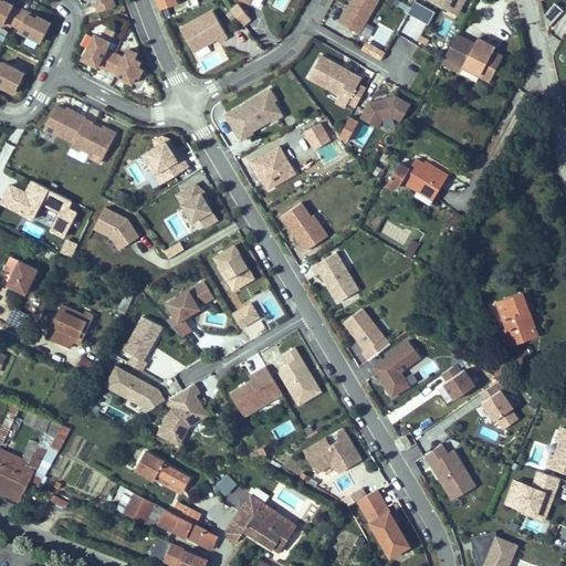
[(11,25),(19,10),(11,6),(12,4),(3,0),(3,2),(0,0),(0,24),(1,25),(3,22),(11,27),(11,25)]
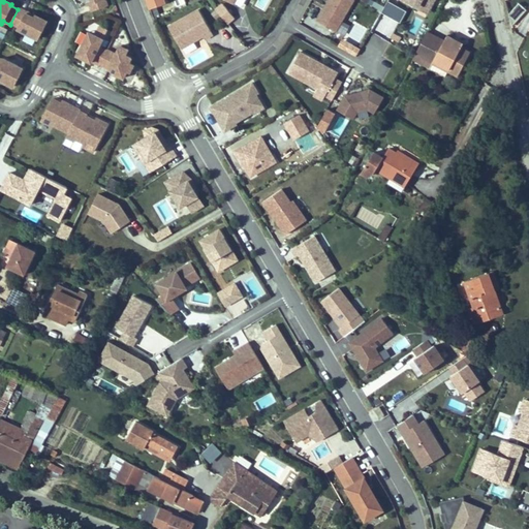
[(90,2),(92,10),(107,5),(105,0),(87,0),(88,3),(90,2)]
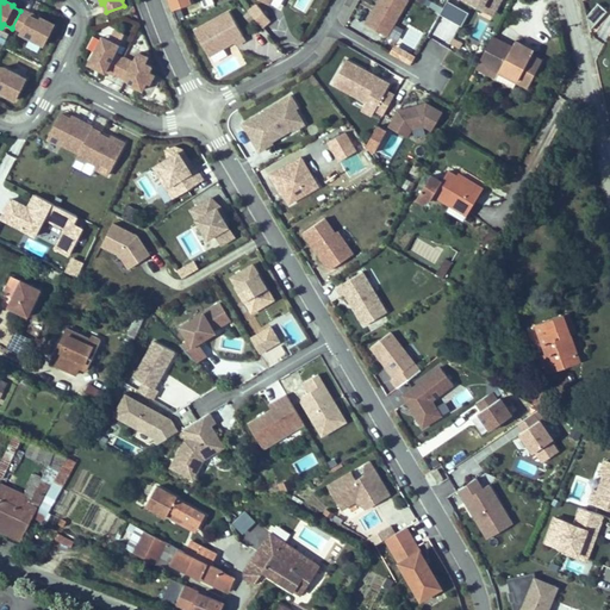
[(385,36),(405,0),(378,0),(365,24),(385,36)]
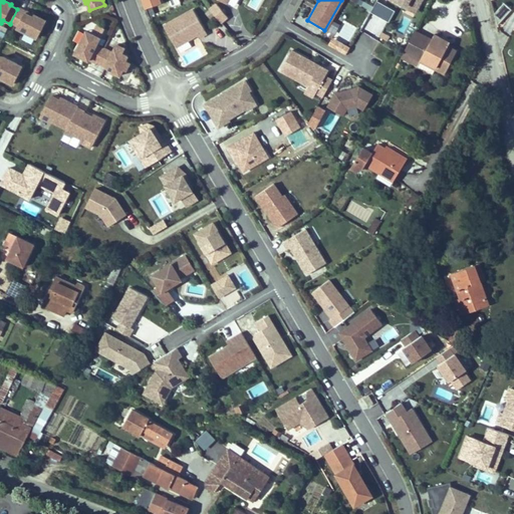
[(418,15),(424,0),(386,0),(418,15)]
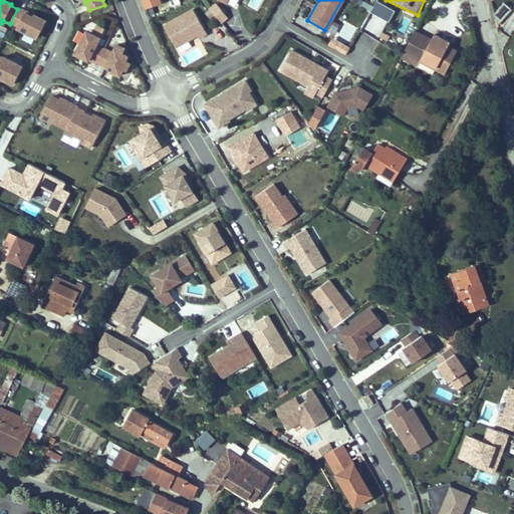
[(382,38),(396,10),(375,1),(362,29),(382,38)]
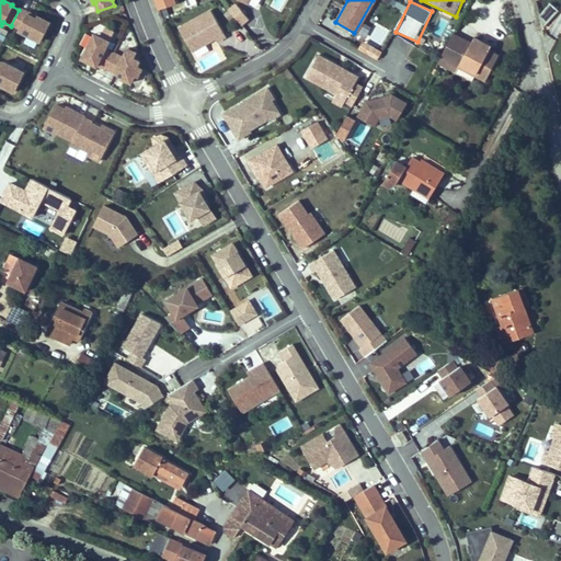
[(248,18),(236,3),(229,9),(241,24),(248,18)]
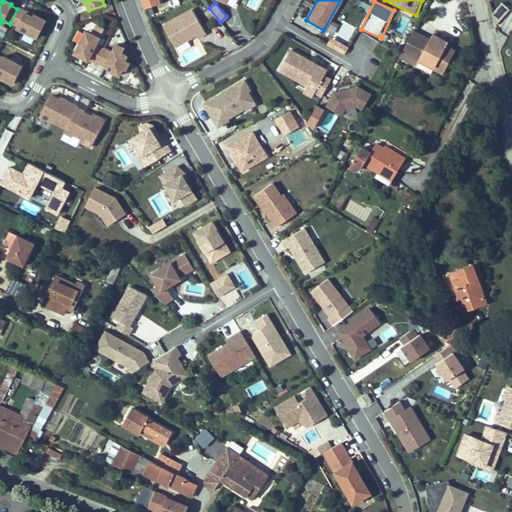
[(35,38),(44,20),(33,14),(32,16),(24,13),(25,11),(18,8),(17,9),(10,23),(17,26),(16,28),(35,38)]
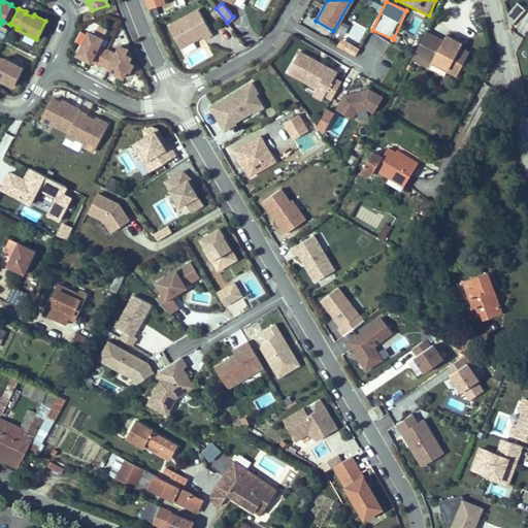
[(211,33),(198,8),(168,26),(180,47),(202,35),(203,38),(211,33)]
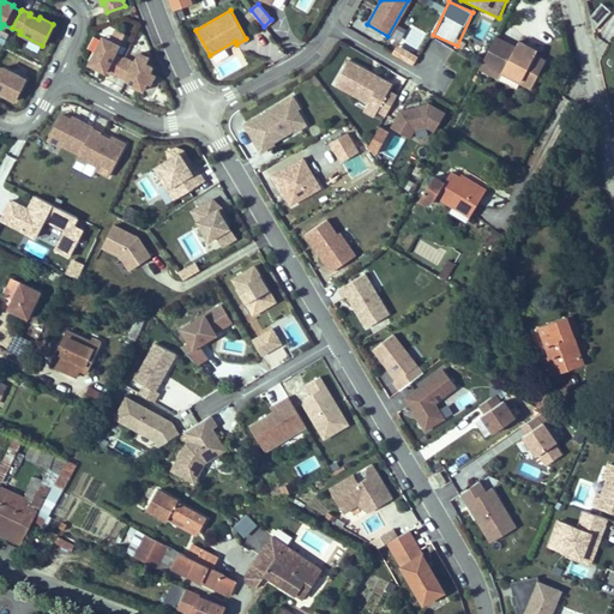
[(491,44),(510,54),(515,46),(495,35),(491,44)]
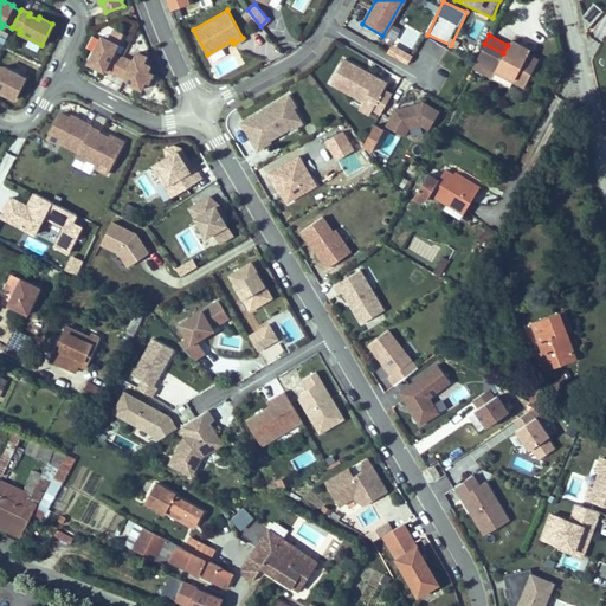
[(111,70),(120,53),(111,50),(116,42),(105,36),(104,38),(98,36),(88,57),(92,59),(92,62),(103,68),(103,66),(111,70)]
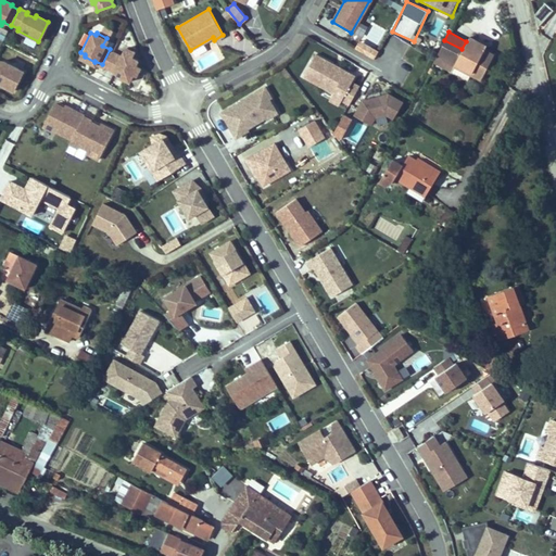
[(452,72),(455,65),(481,78),(493,54),(483,50),(474,45),(476,40),(468,36),(466,41),(462,49),(444,40),(433,62),(452,72)]
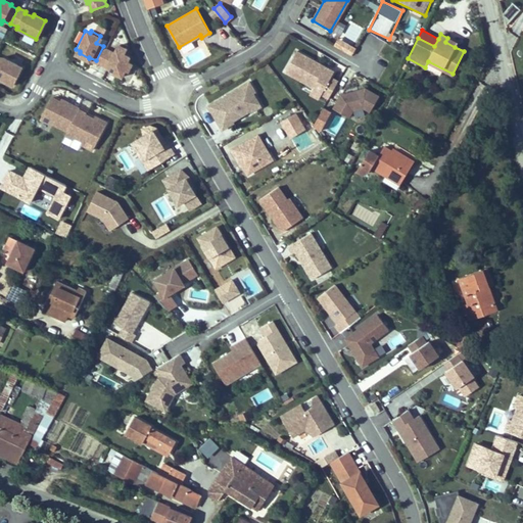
[(179,50),(188,67),(211,55),(202,38),(179,50)]
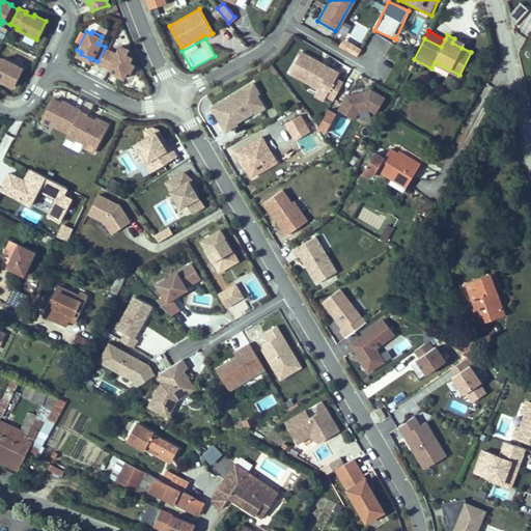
[(454,38),(452,43),(462,48),(464,43),(454,38)]
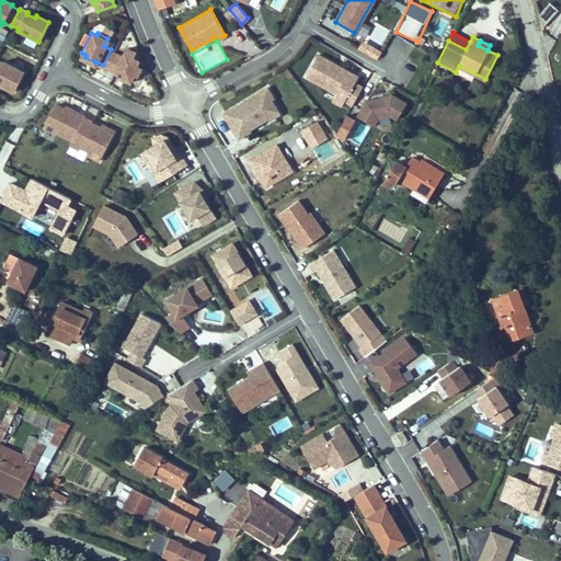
[(363,42),(358,50),(377,59),(381,50),(363,42)]
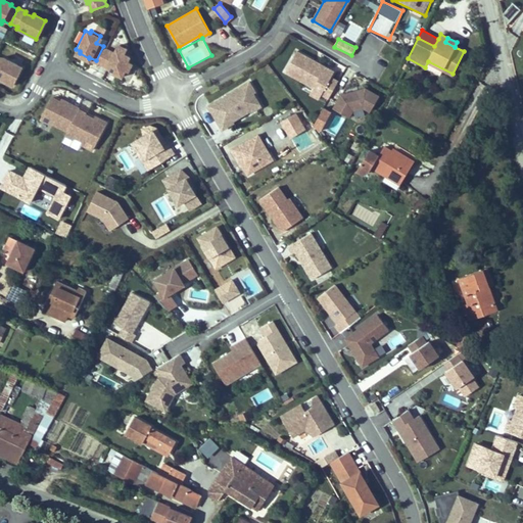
[(103,46),(96,60),(112,68),(111,69),(121,74),(128,59),(126,58),(128,54),(123,51),(125,46),(117,42),(112,50),(103,46)]
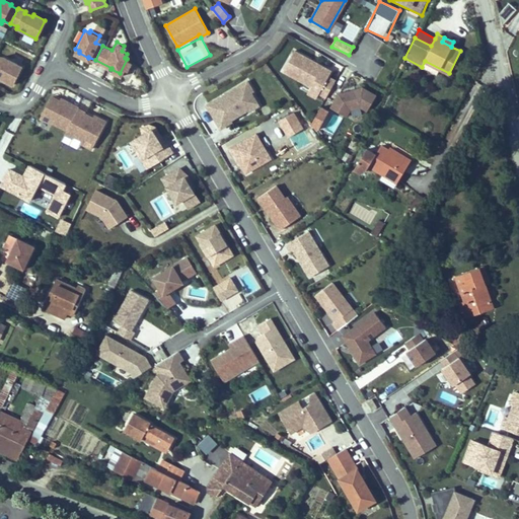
[(310,88),(307,93),(324,102),(337,80),(329,77),(332,71),(293,50),(281,72),(310,88)]
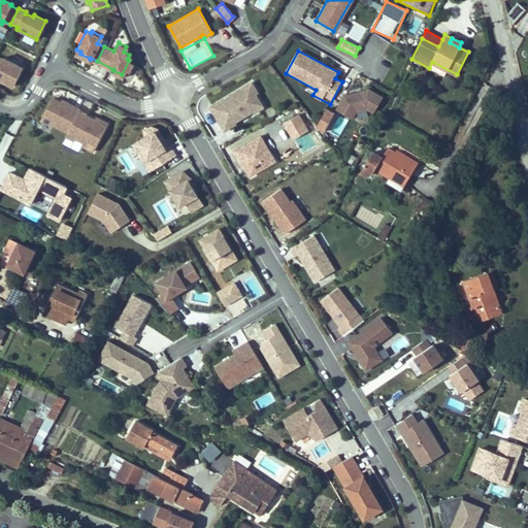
[(1,80),(13,86),(22,69),(1,59),(1,60),(0,60),(0,77),(2,78),(1,80)]
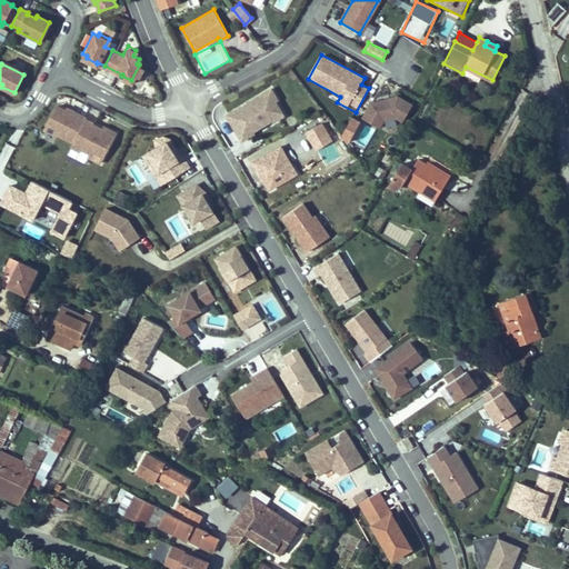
[(240,143),(288,118),(271,89),(225,116),(240,143)]
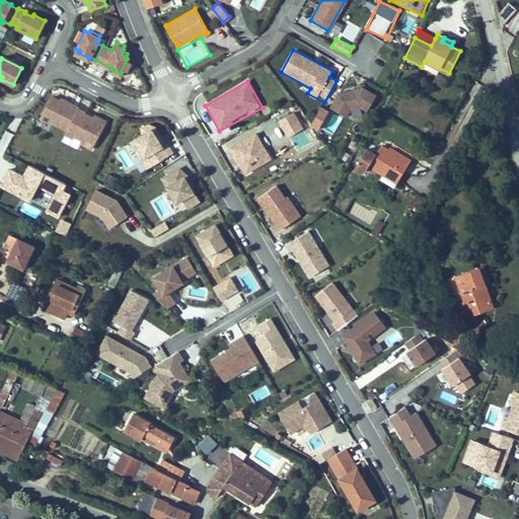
[(353,106),(367,115),(375,98),(346,82),(330,109),(347,118),(353,106)]
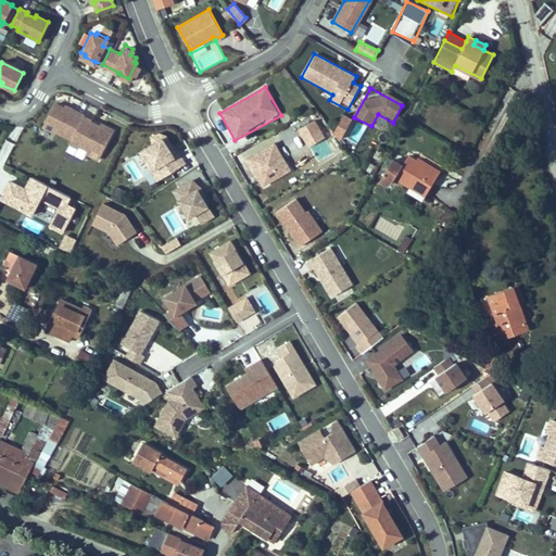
[(83,116),(84,115),(65,105),(64,108),(55,103),(43,127),(53,133),(53,130),(71,139),(83,116)]
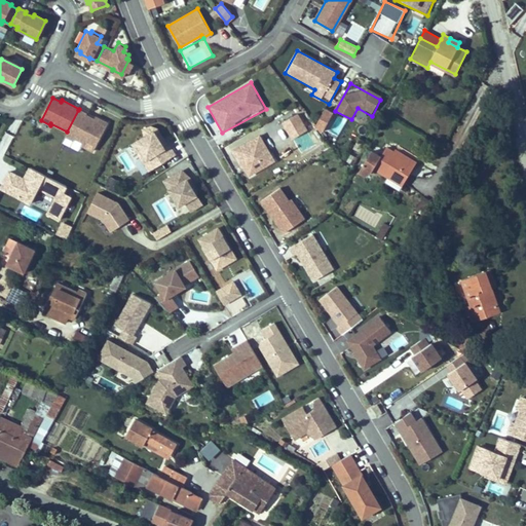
[(92,151),(107,122),(95,116),(94,119),(85,115),(85,113),(78,110),(67,132),(65,136),(73,140),(74,138),(82,142),(81,145),(92,151)]
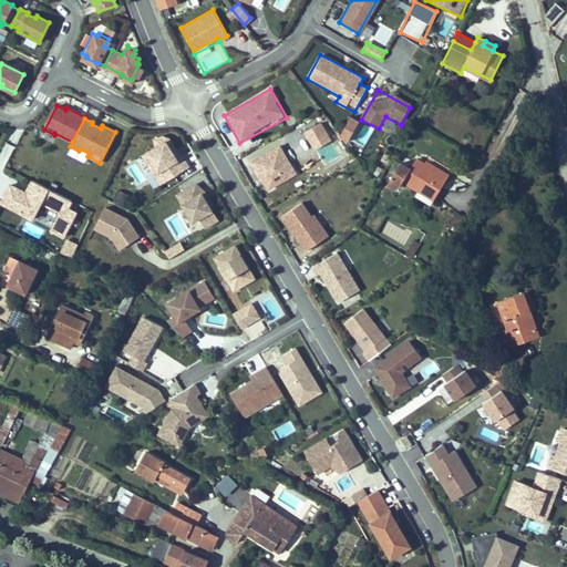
[(303,133),(315,152),(332,141),(322,123),(303,133)]
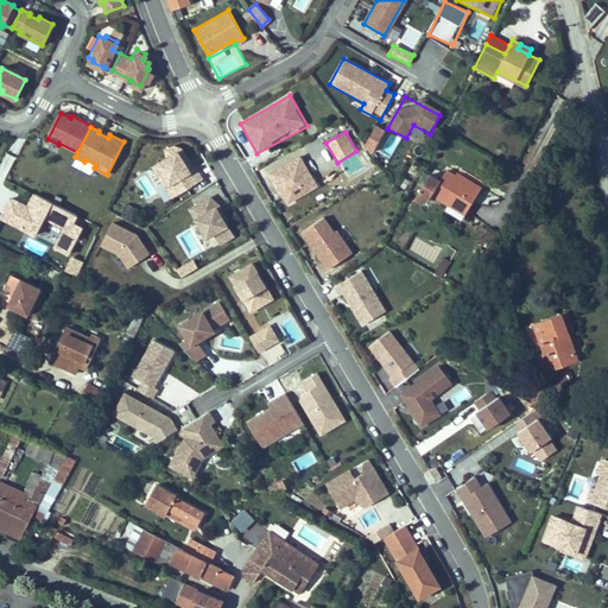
[(390,159),(400,137),(390,132),(379,154),(390,159)]
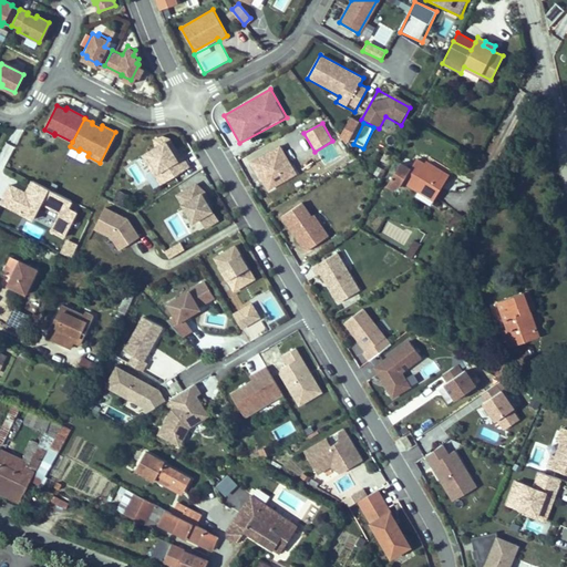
[(183,155),(179,157),(174,150),(177,147),(171,136),(165,135),(156,141),(157,144),(144,153),(154,168),(160,171),(165,181),(191,165),(184,154),(183,155)]
